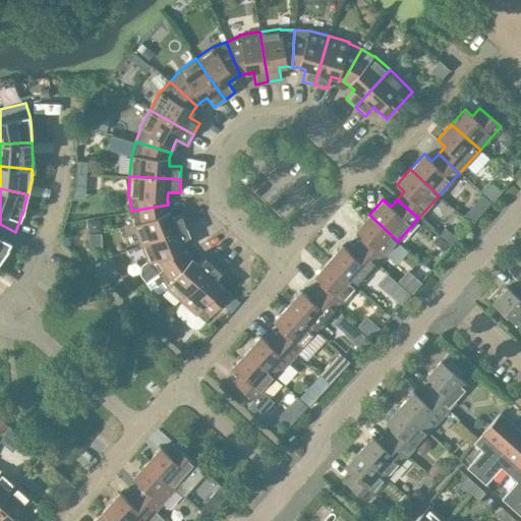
[(169,211),(168,205),(131,211),(134,225),(133,226),(141,244),(188,225),(183,213),(172,218),(169,211)]
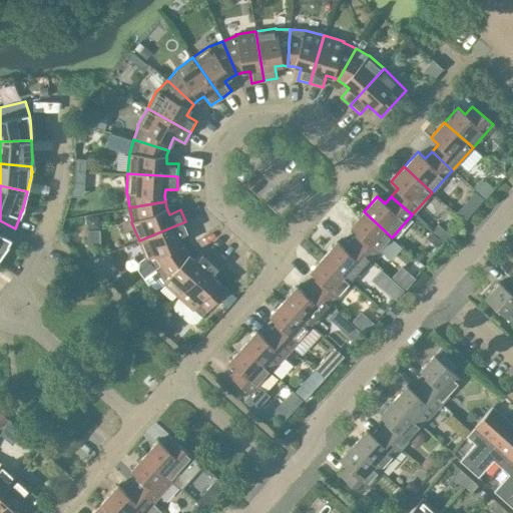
[(392,237),(364,211),(350,226),(358,233),(351,240),(372,260),(392,237)]
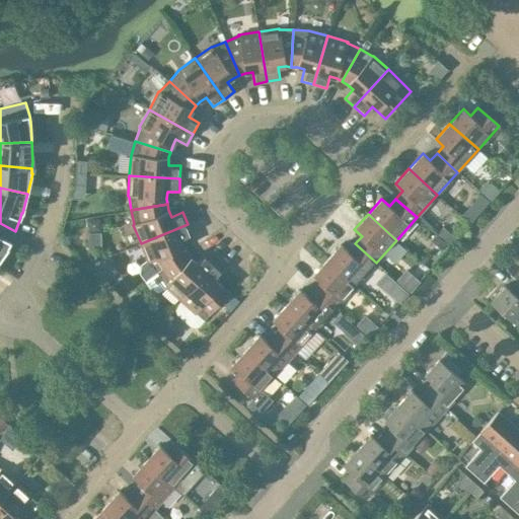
[(11,242),(15,231),(0,223),(0,261),(9,248),(8,247),(11,242)]
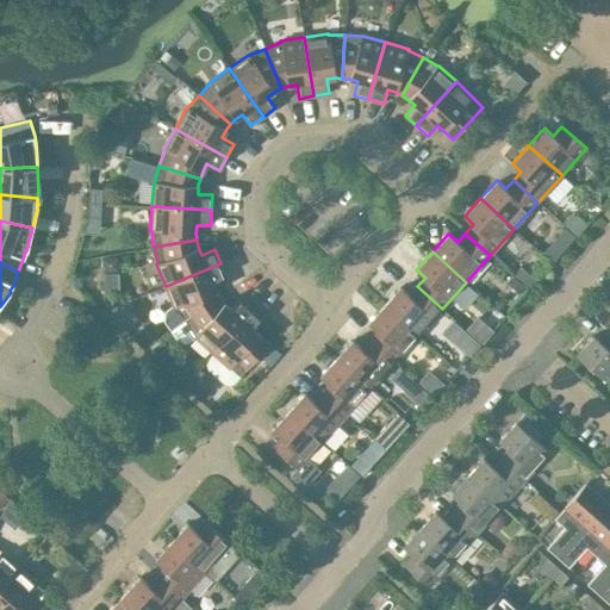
[(226,278),(221,263),(166,286),(173,306),(166,311),(165,322),(172,331),(221,297),(216,292),(213,284),(226,278)]
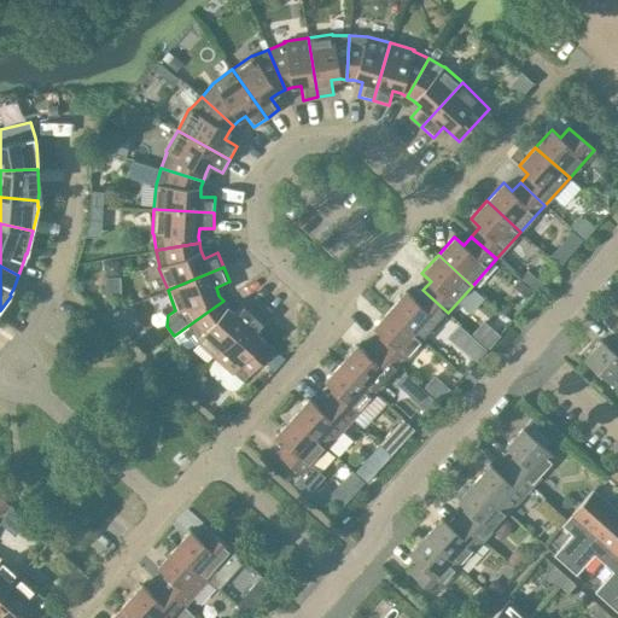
[(424,339),(448,313),(423,290),(414,299),(406,291),(390,309),(424,339)]
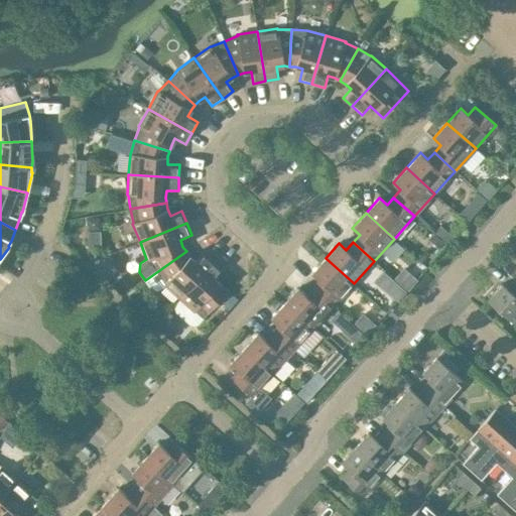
[(179,299),(213,261),(204,252),(196,261),(189,256),(186,251),(145,280),(150,288),(157,290),(164,285),(179,299)]
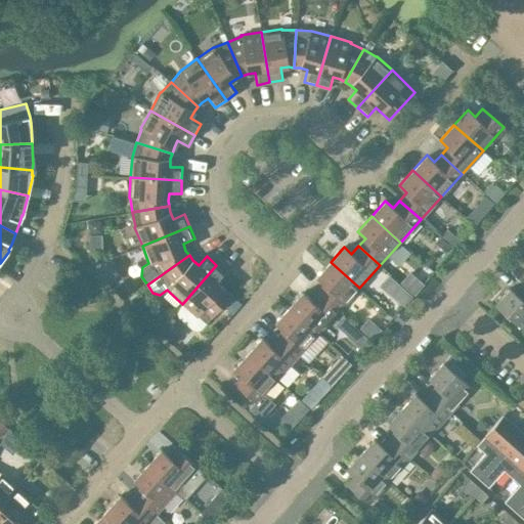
[(339,311),(359,288),(331,262),(316,277),(323,285),(317,292),(339,311)]
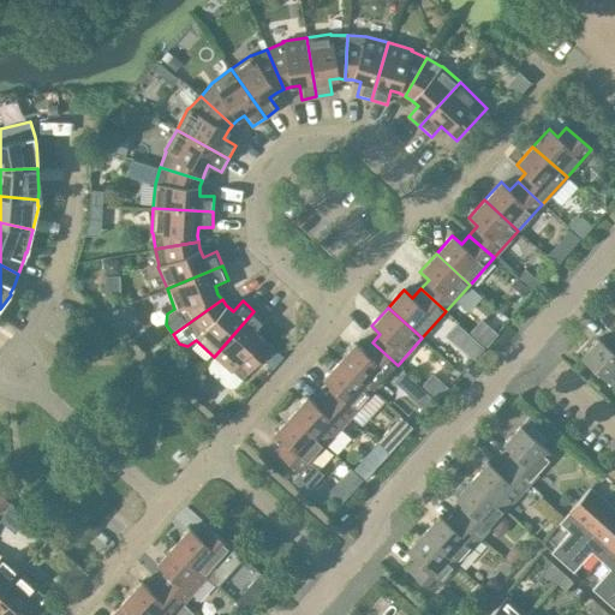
[(266,321),(254,311),(214,357),(209,363),(208,368),(210,372),(226,387),(231,388),(236,387),(272,346),(256,332),(266,321)]
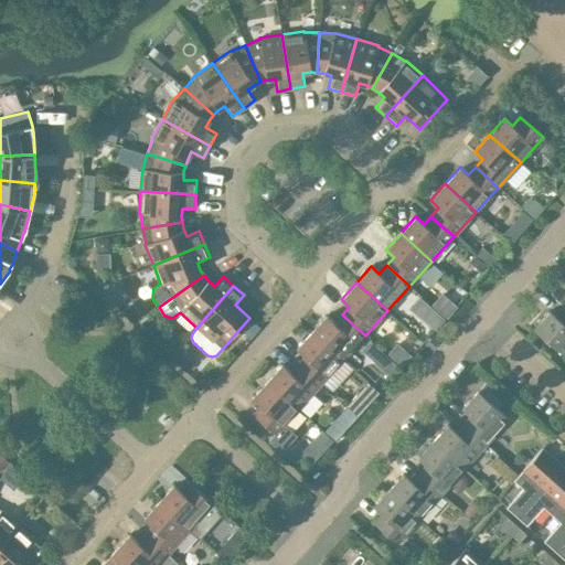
[(564,310),(558,318),(550,311),(534,329),(564,355),(564,310)]
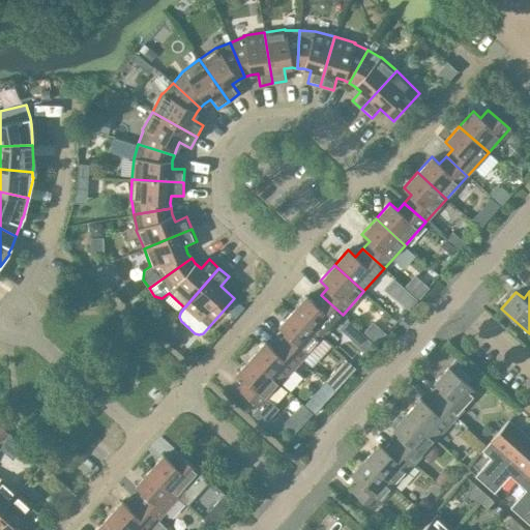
[(322,337),(343,315),(321,295),(314,302),(306,296),(292,311),(322,337)]
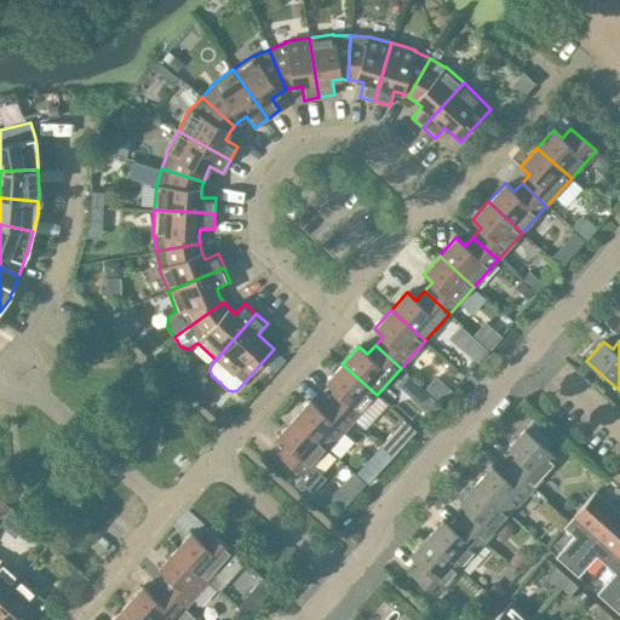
[(352,422),(377,395),(342,363),(326,383),(334,390),(327,400),(352,422)]
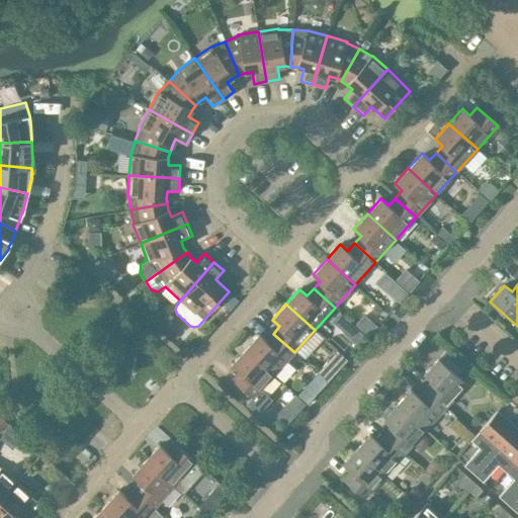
[(352,339),(361,328),(337,310),(329,321),(352,339)]
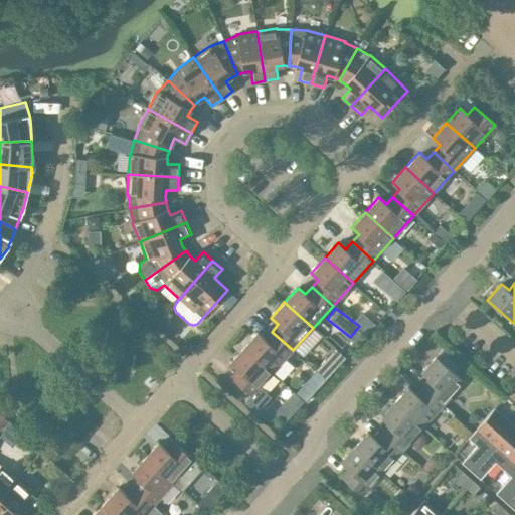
[(273,373),(293,350),(272,332),(265,339),(258,332),(243,347),(273,373)]
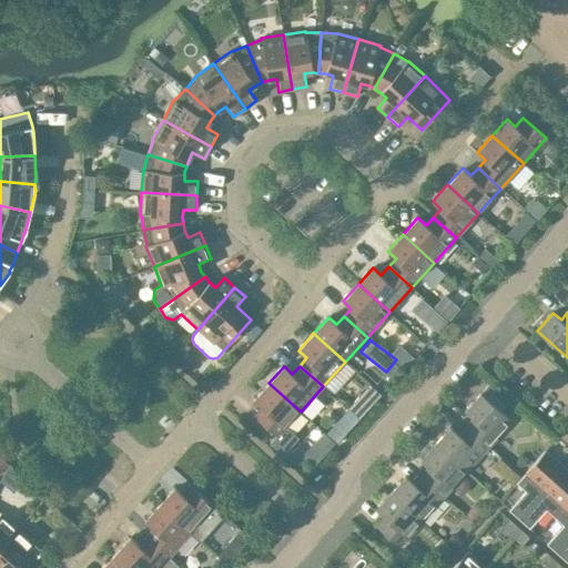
[(285,427),(301,412),(269,383),(254,399),(262,407),(254,416),(276,436),(271,443),(283,454),(297,438),(285,427)]
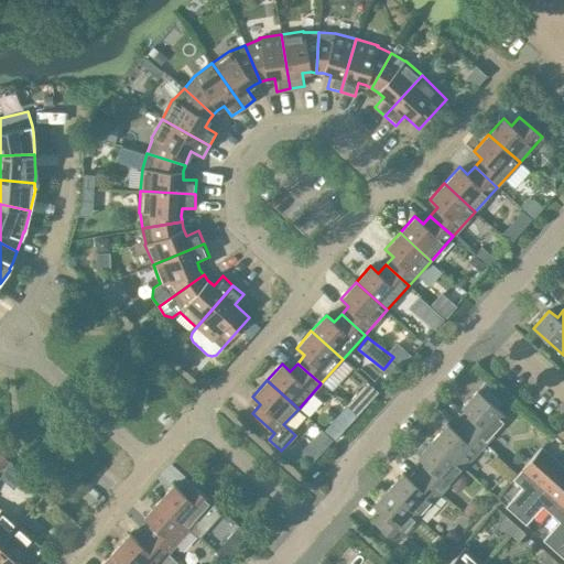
[(486,444),(508,419),(477,390),(462,408),(469,414),(463,423),(486,444)]
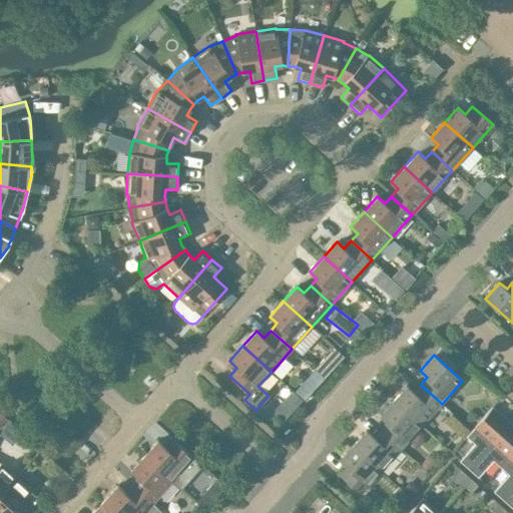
[(421,426),(442,404),(421,385),(414,392),(407,385),(393,400),(421,426)]
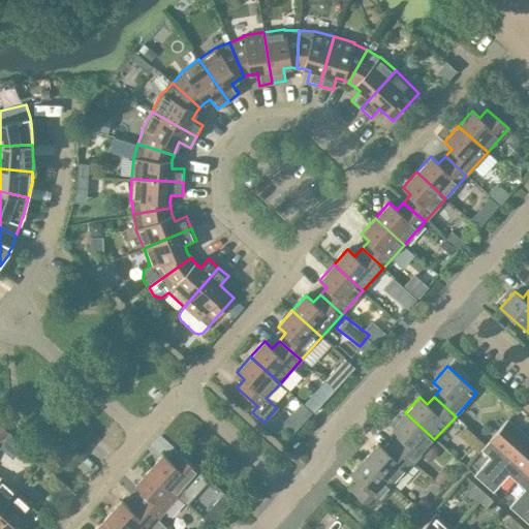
[(413,462),(434,439),(405,412),(392,428),(399,435),(393,442),(413,462)]
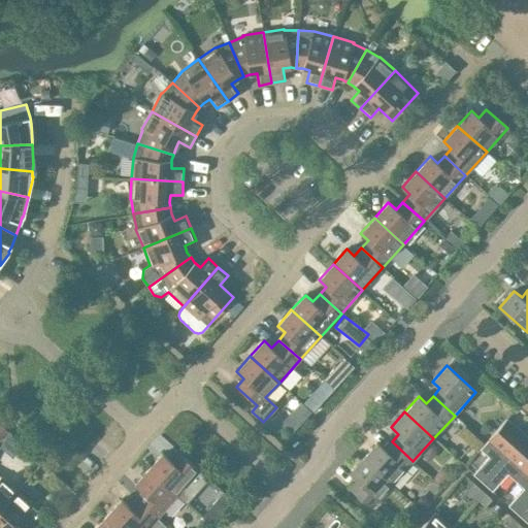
[(483,483),(525,435),(506,419),(480,449),(488,457),(472,474),(483,483)]
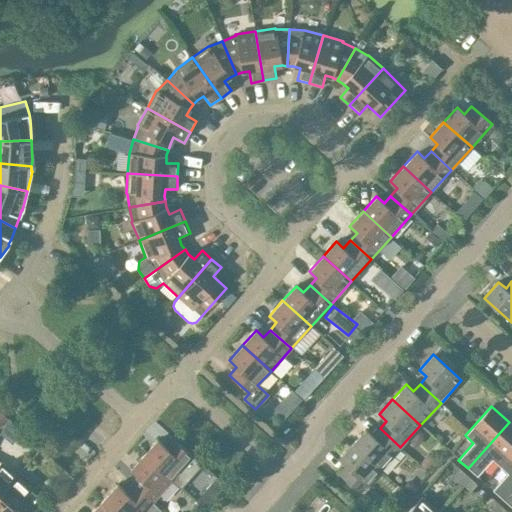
[(500,466),(511,452),(511,424),(509,422),(468,468),(477,476),(492,460),(500,466)]
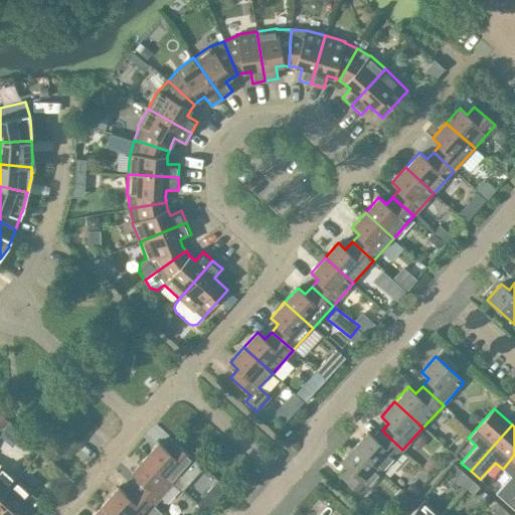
[(382,472),(402,450),(382,431),(375,439),(368,432),(354,447),(382,472)]
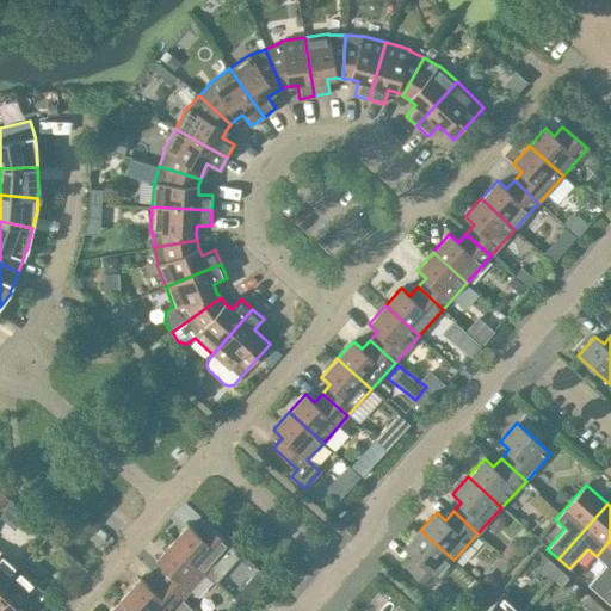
[(241,555),(205,523),(197,532),(187,524),(172,543),(216,582),(241,555)]
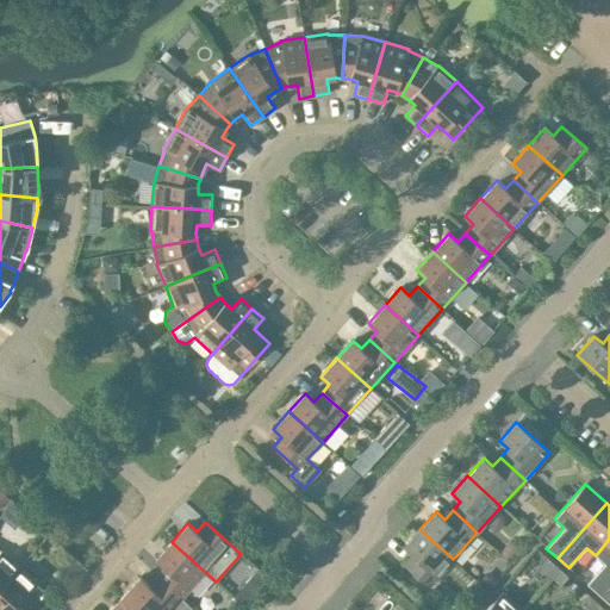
[(429,586),(453,559),(419,529),(404,547),(412,555),(404,565),(429,586)]
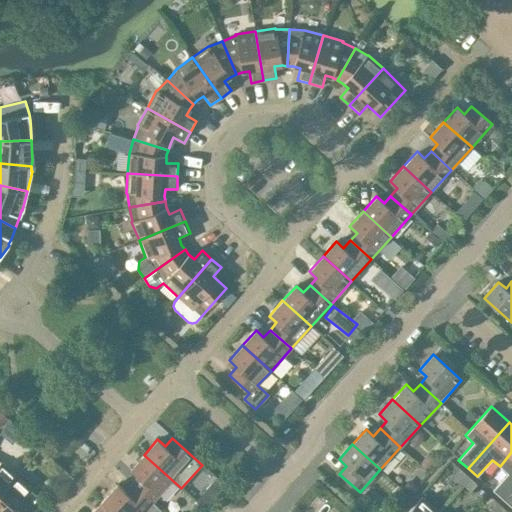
[(502,498),(511,486),(511,452),(500,466),(507,473),(492,490),(502,498)]
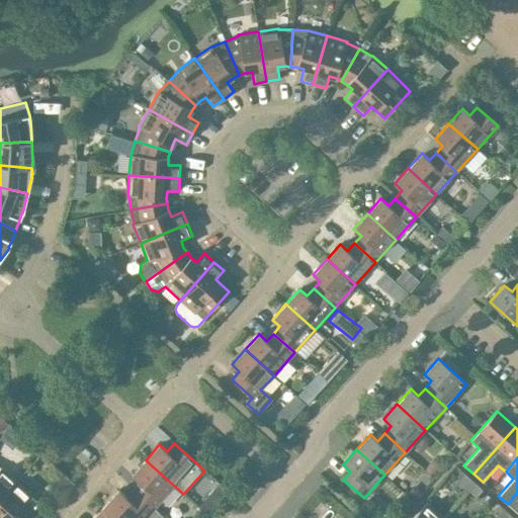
[(183,494),(146,460),(132,475),(140,482),(133,490),(156,510),(175,488),(182,495),(183,494)]
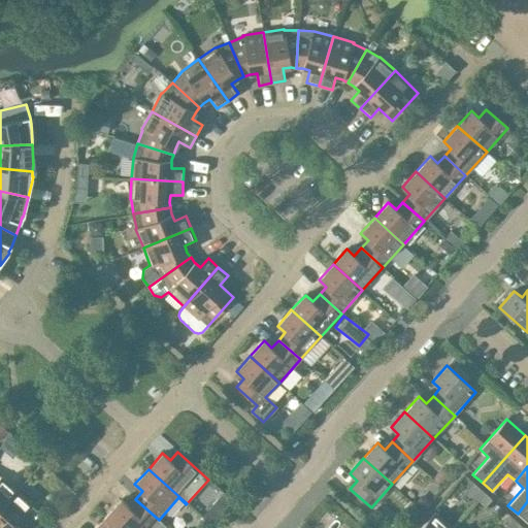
[(0,508),(17,491),(1,476),(1,477),(0,476),(0,508)]
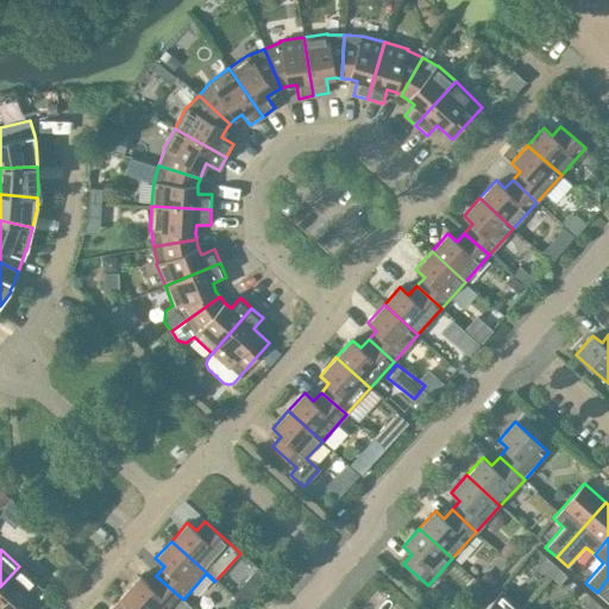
[(558,567),(548,559),(542,567),(551,576),(558,567)]
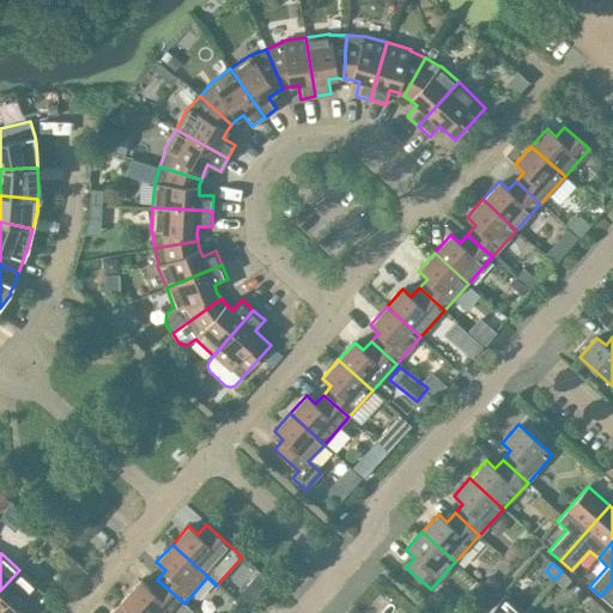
[(37,586),(19,570),(0,590),(0,612),(30,612),(47,595),(37,587),(37,586)]
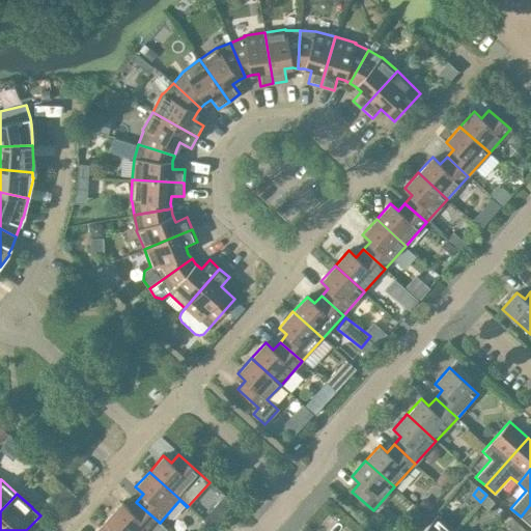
[(495,502),(486,495),(480,502),(488,508),(495,502)]
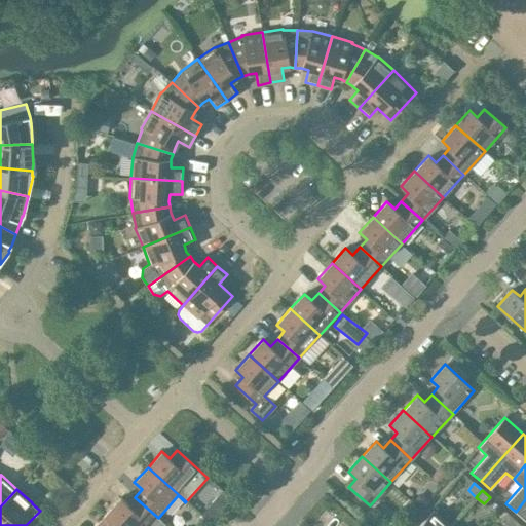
[(120,525),(150,525),(158,518),(135,497),(128,504),(120,497),(107,513),(120,525)]
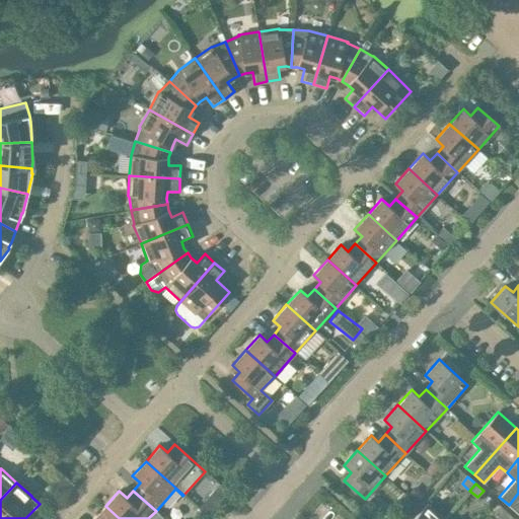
[(518,493),(509,505),(518,514),(518,512),(518,493)]
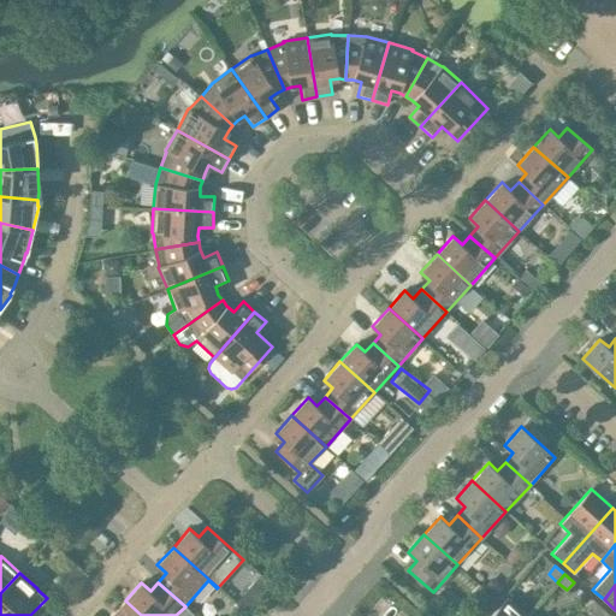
[(526,615),(527,615),(507,598),(490,615),(526,615)]
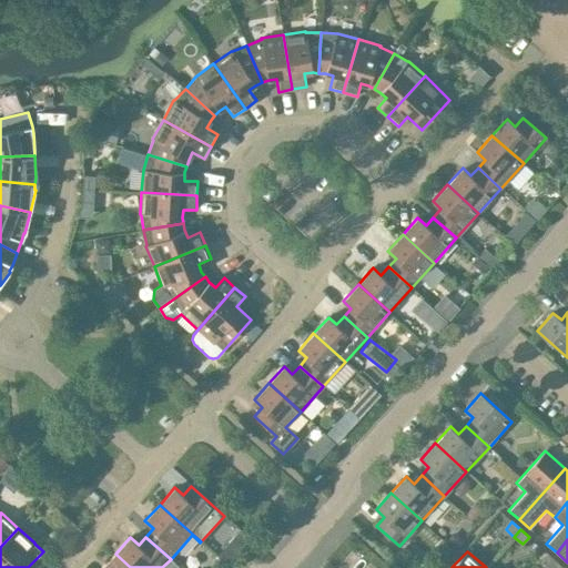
[(130,567),(115,554),(102,567),(130,567)]
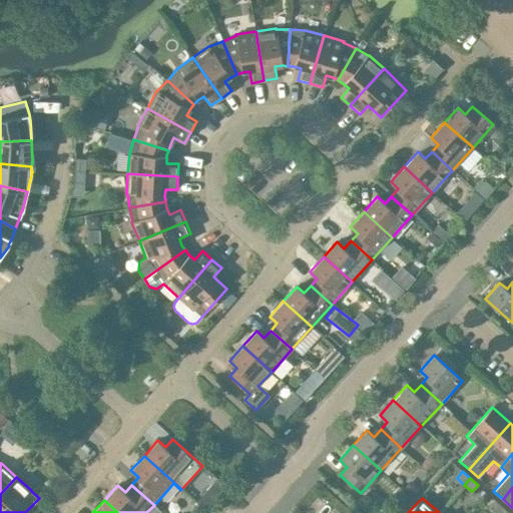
[(495,512),(496,512),(502,507),(494,500),(489,507),(495,512)]
